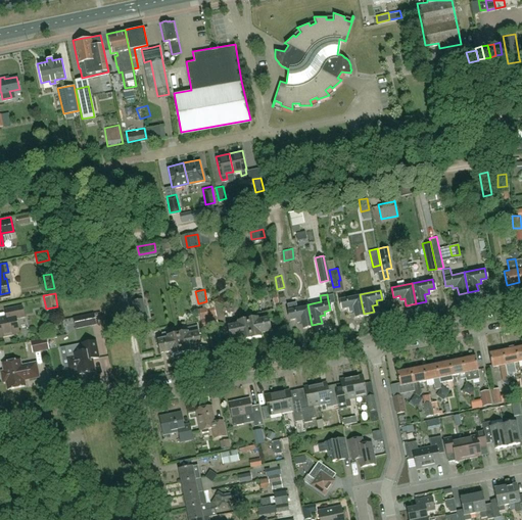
[(364,314),(360,294),(339,298),(341,308),(347,306),(348,311),(352,310),(354,316),(364,314)]
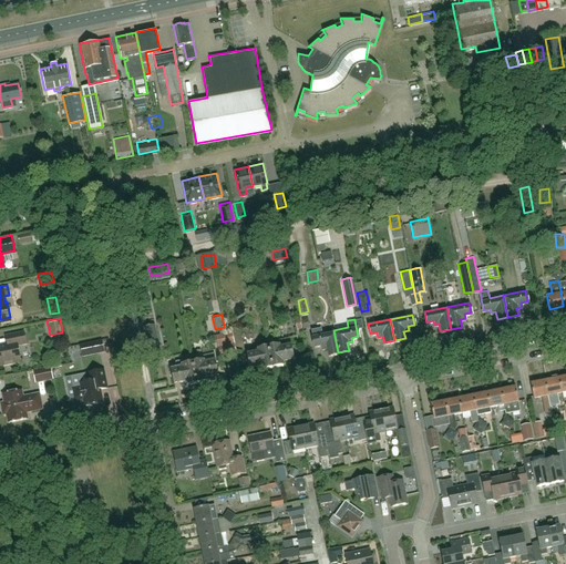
[(26,340),(23,330),(4,334),(7,341),(0,342),(0,362),(20,359),(17,342),(26,340)]
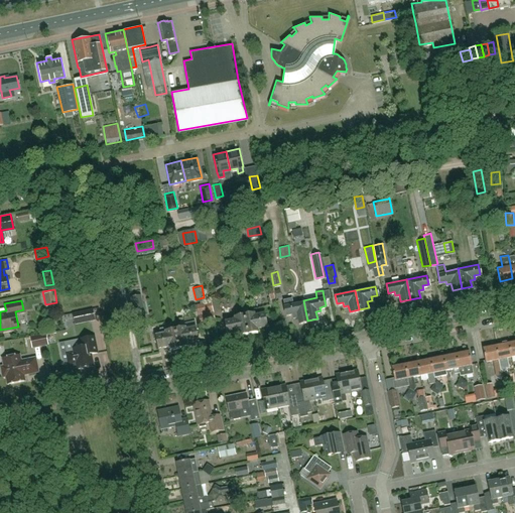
[(139,300),(131,302),(134,314),(142,312),(139,300)]
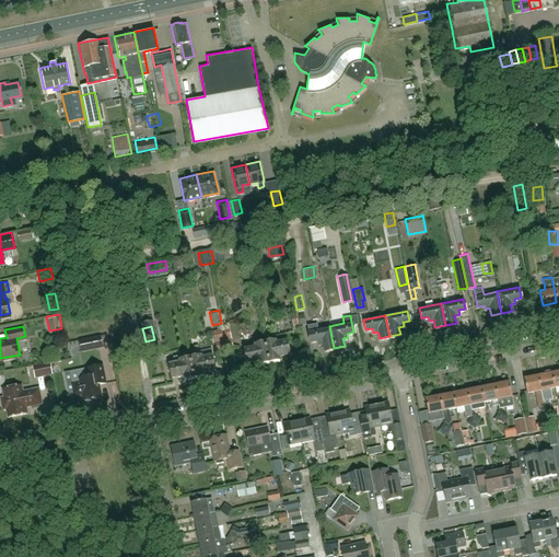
[(334,348),(329,326),(307,331),(310,340),(316,339),(317,344),(322,343),(323,350),(334,348)]
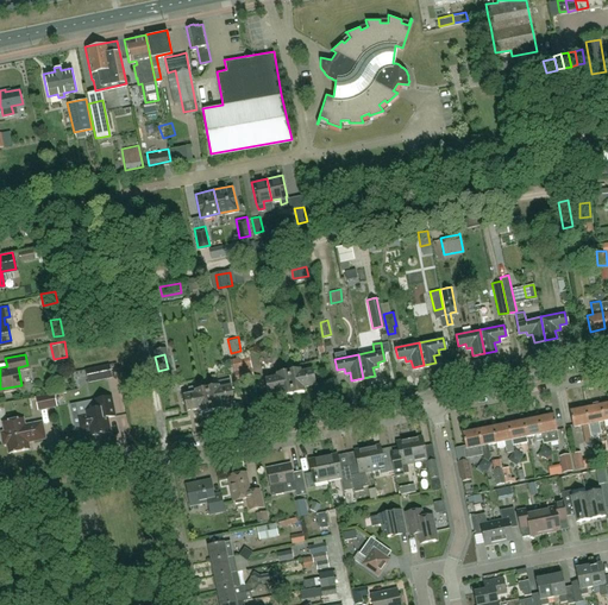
[(239,377),(245,375),(243,366),(244,366),(242,355),(231,358),(234,377),(238,376),(239,377)]
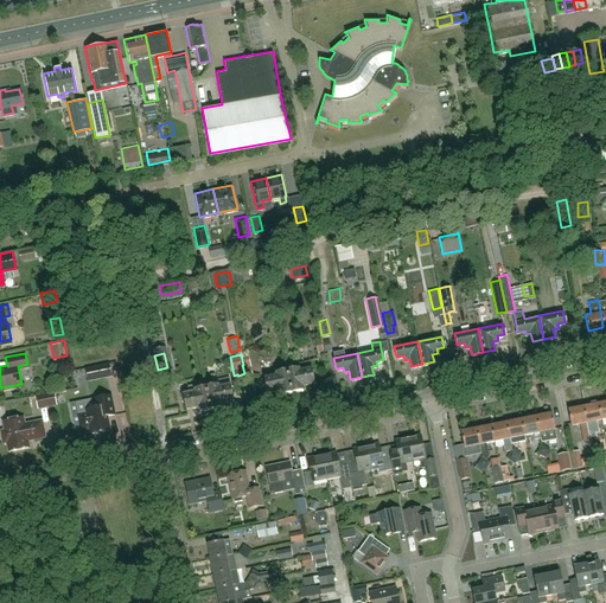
[(84,366),(87,378),(110,373),(108,361),(84,366)]
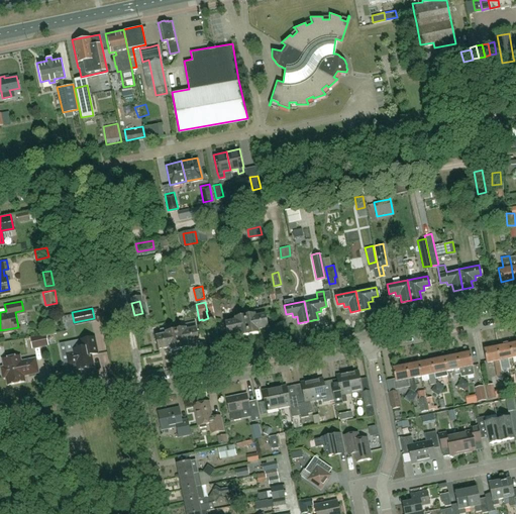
[(253,312),(243,314),(247,333),(258,331),(256,327),(268,325),(265,312),(254,314),(253,312)]
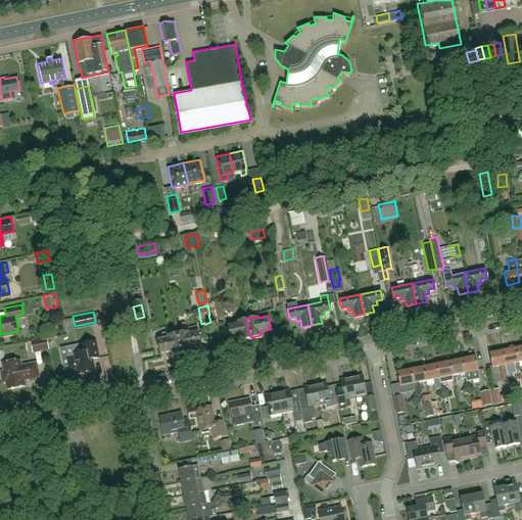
[(250,337),(246,318),(237,320),(238,322),(227,325),(229,337),(240,335),(241,339),(250,337)]
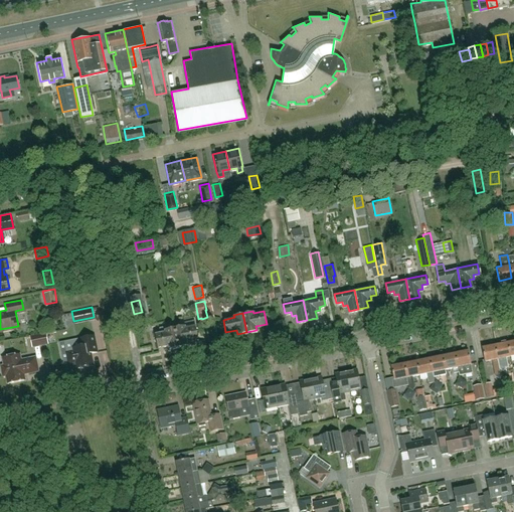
[(174,327),(176,336),(178,346),(187,344),(186,340),(197,338),(193,319),(182,322),(182,325),(174,327)]
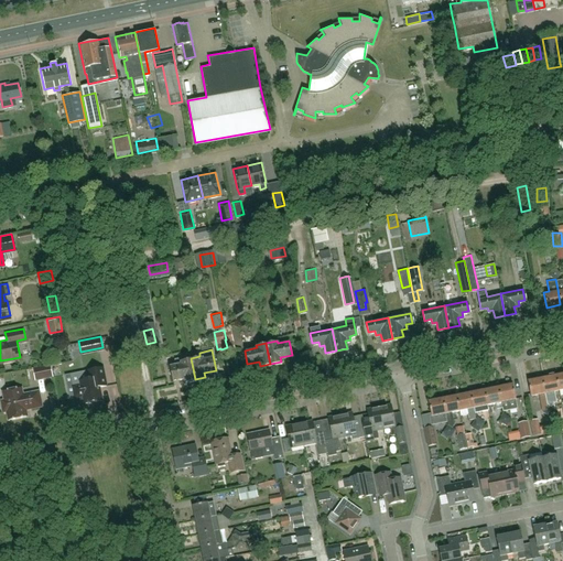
[(184,381),(195,379),(193,368),(191,358),(181,360),(180,356),(173,357),(175,365),(169,366),(172,380),(183,377),(184,381)]
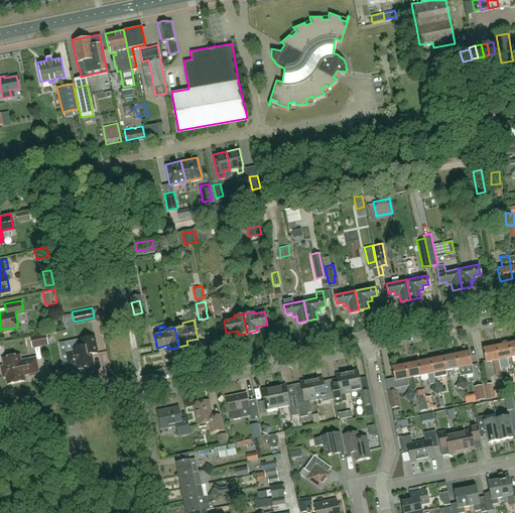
[(47,342),(45,332),(29,335),(31,345),(47,342)]
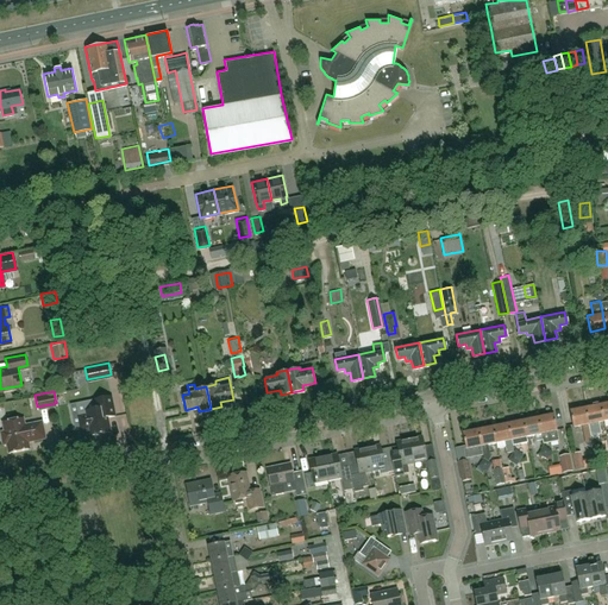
[(108,429),(106,415),(114,414),(110,395),(93,397),(95,407),(86,409),(87,413),(77,414),(80,427),(89,424),(91,433),(108,429)]
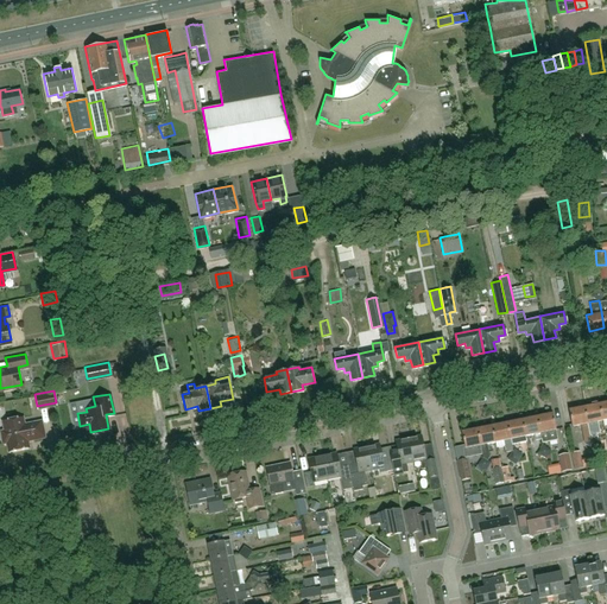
[(585,405),(589,433),(594,437),(596,436),(596,433),(600,432),(598,420),(602,419),(599,402),(585,405)]
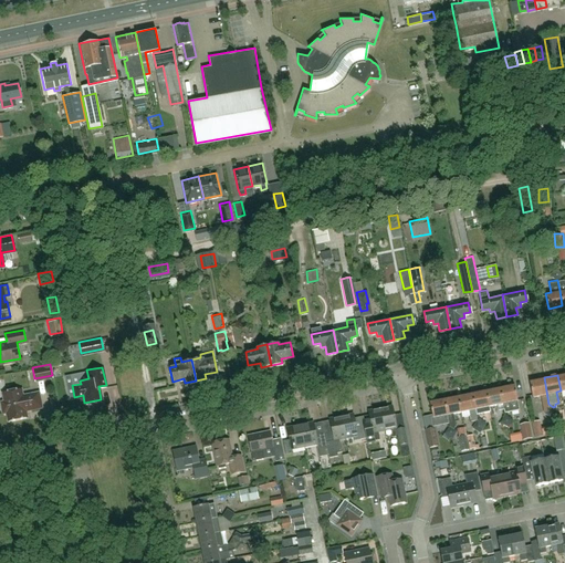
[(548,404),(544,377),(530,381),(533,396),(541,395),(544,412),(552,416),(554,413),(546,408),(548,404)]
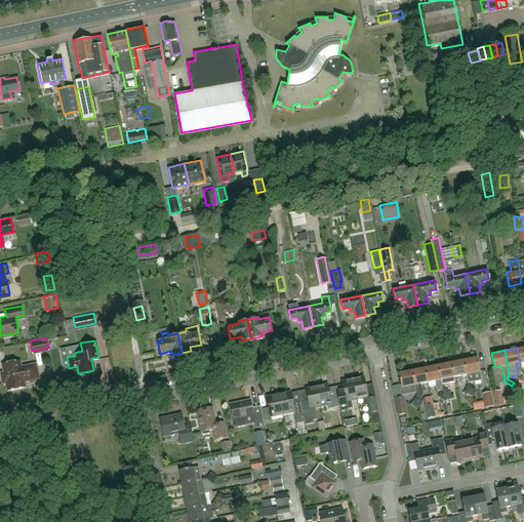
[(481,377),(477,356),(464,359),(467,377),(468,380),(481,377)]
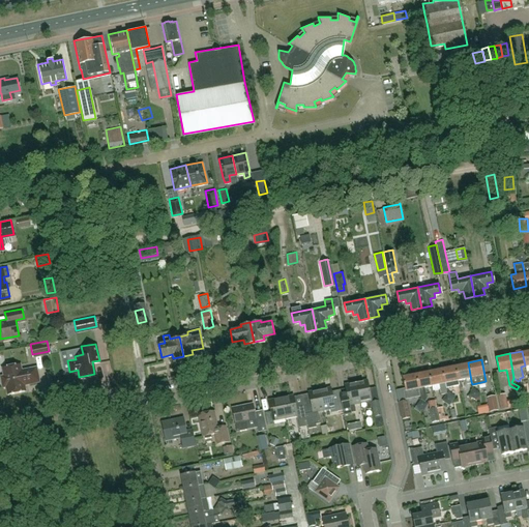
[(19,362),(2,366),(4,374),(1,375),(2,384),(5,383),(7,391),(24,388),(23,382),(38,379),(35,366),(20,369),(19,362)]
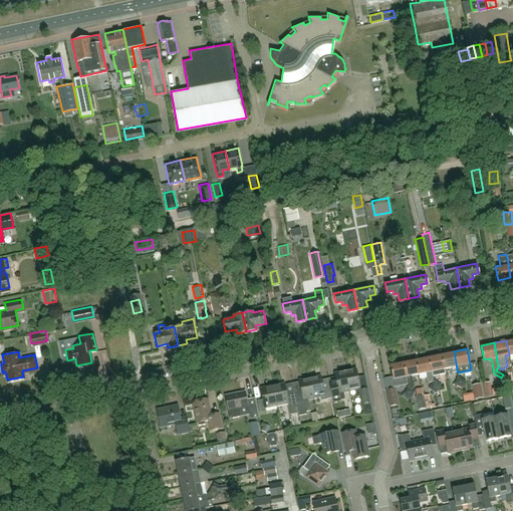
[(457,369),(454,351),(442,353),(444,367),(451,366),(452,370),(457,369)]
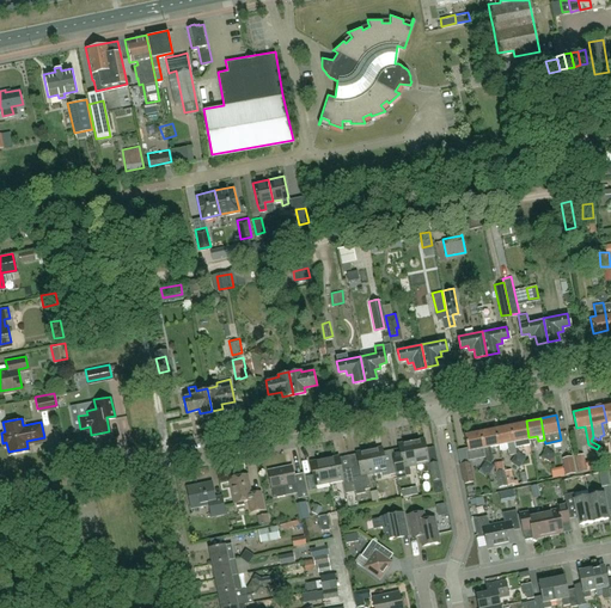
[(530,442),(529,437),(526,421),(511,424),(514,444),(530,442)]
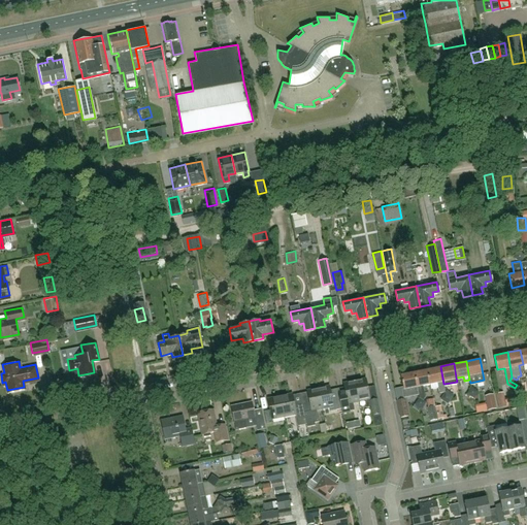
[(443,384),(440,366),(427,368),(430,383),(430,387),(437,385),(438,391),(445,390),(443,384)]
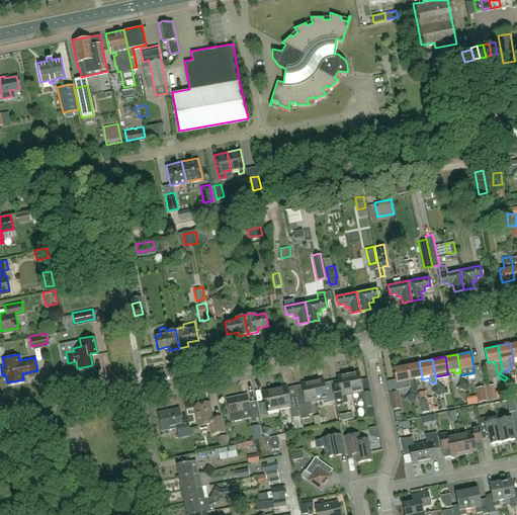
[(411,384),(410,384),(411,389),(415,391),(417,388),(415,377),(422,375),(419,361),(406,364),(411,384)]
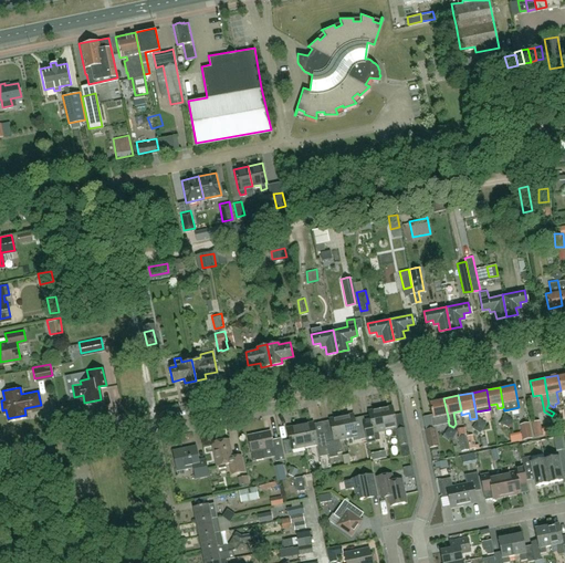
[(449,420),(443,398),(429,400),(432,415),(430,416),(432,424),(448,420),(449,420)]
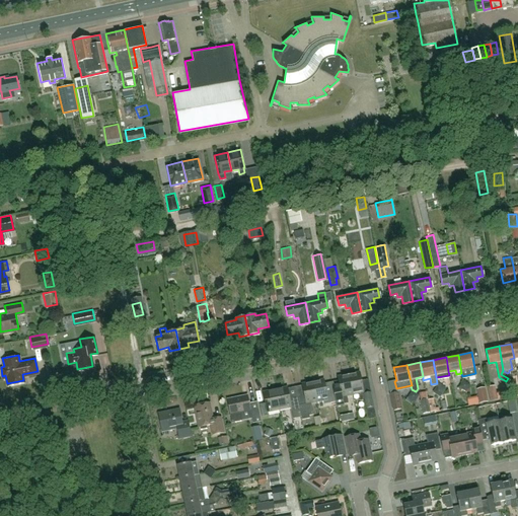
[(373,404),(370,390),(369,390),(363,391),(359,370),(348,372),(352,392),(358,391),(360,398),(364,397),(366,407),(373,404)]
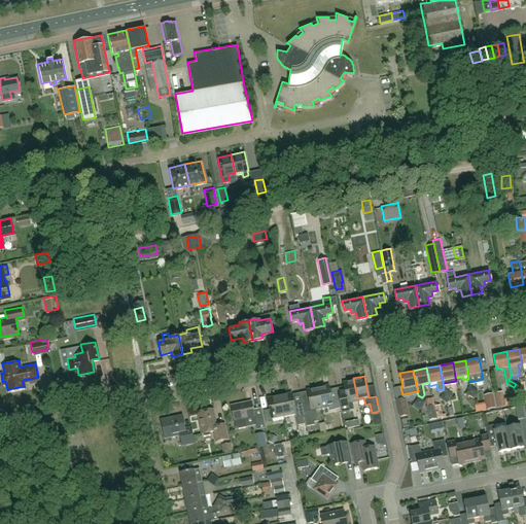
[(357,398),(353,378),(342,380),(345,394),(339,396),(340,406),(341,409),(352,407),(351,399),(357,398)]
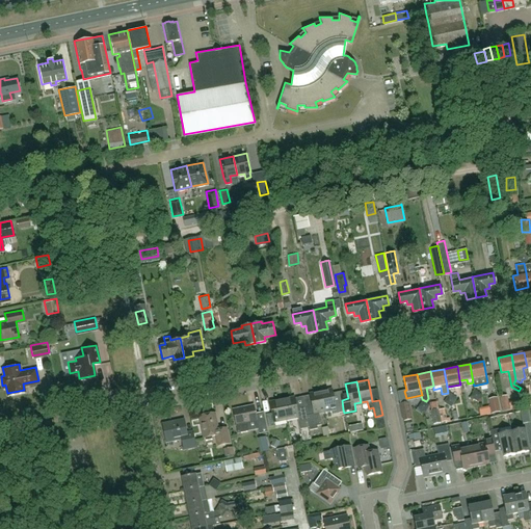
[(336,411),(343,410),(342,400),(335,401),(332,387),(320,389),(324,410),(335,407),(336,411)]
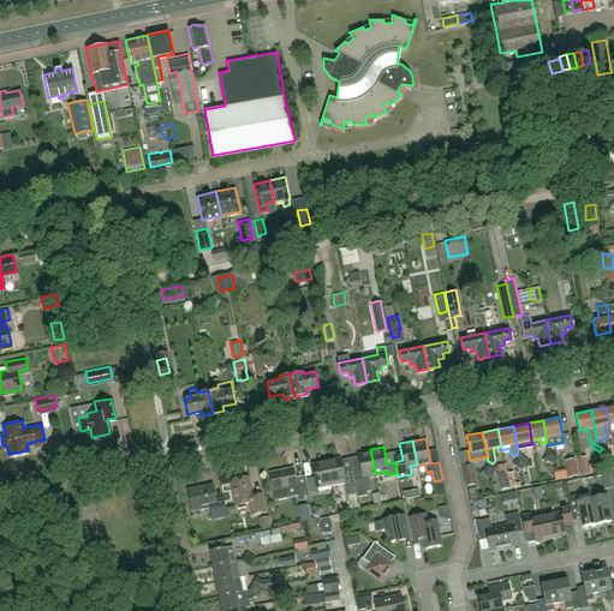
[(375,473),(370,449),(357,453),(359,466),(351,467),(353,481),(356,495),(365,492),(365,490),(370,489),(367,474),(375,473)]
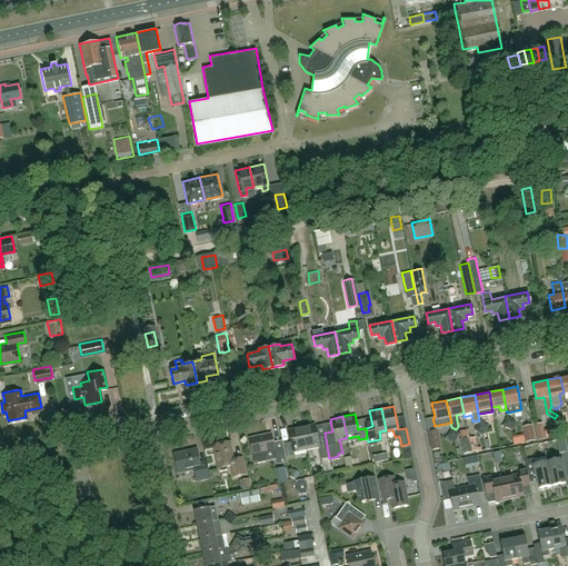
[(537,437),(545,436),(541,420),(534,423),(537,437)]
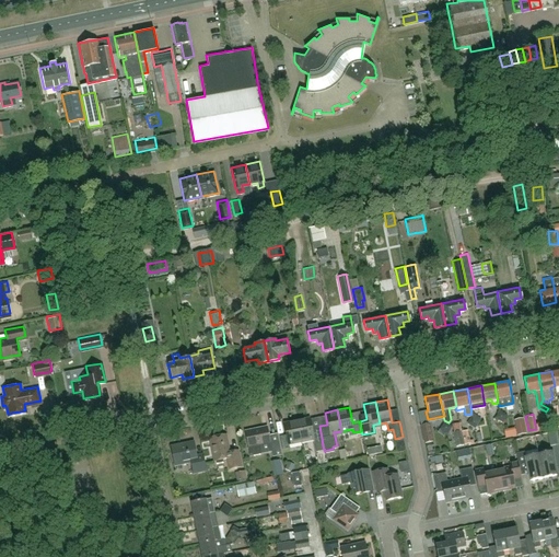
[(322,439),(319,426),(312,428),(310,416),(297,418),(301,440),(313,437),(314,441),(322,439)]
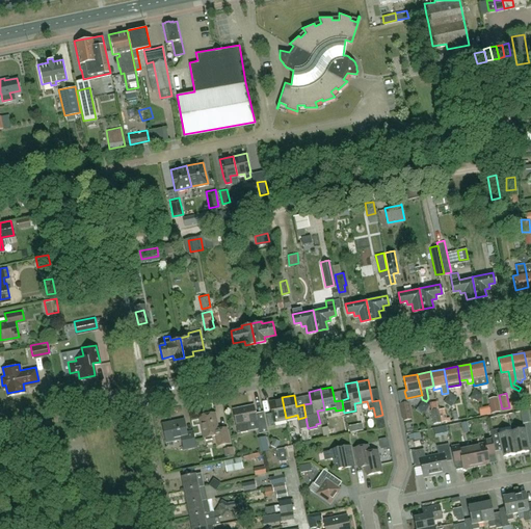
[(492,411),(499,410),(496,395),(489,396),(492,411)]
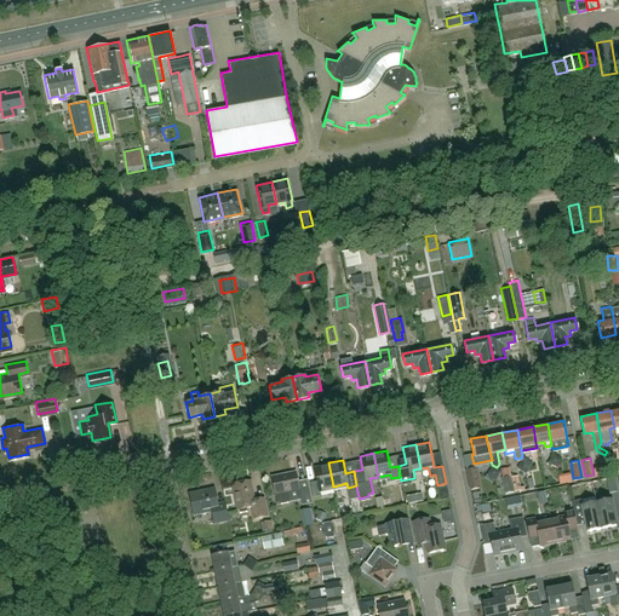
[(333,487),(328,462),(314,466),(316,479),(309,481),(313,495),(320,494),(319,489),(333,487)]
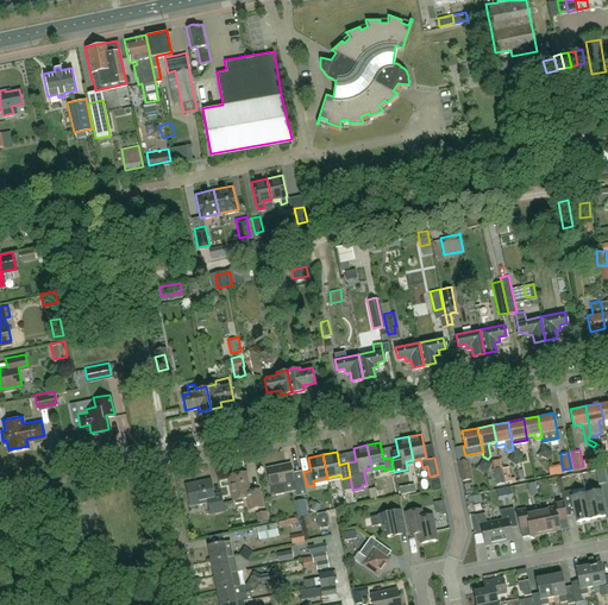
[(462,479),(471,477),(468,458),(458,460),(462,479)]
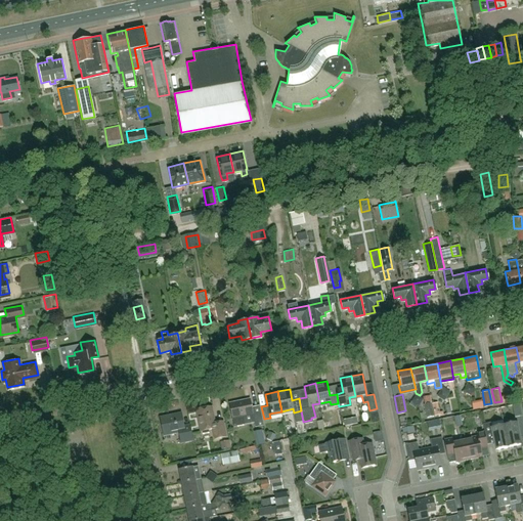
[(253,418),(261,416),(259,403),(251,405),(249,397),(228,401),(231,417),(252,413),(253,418)]
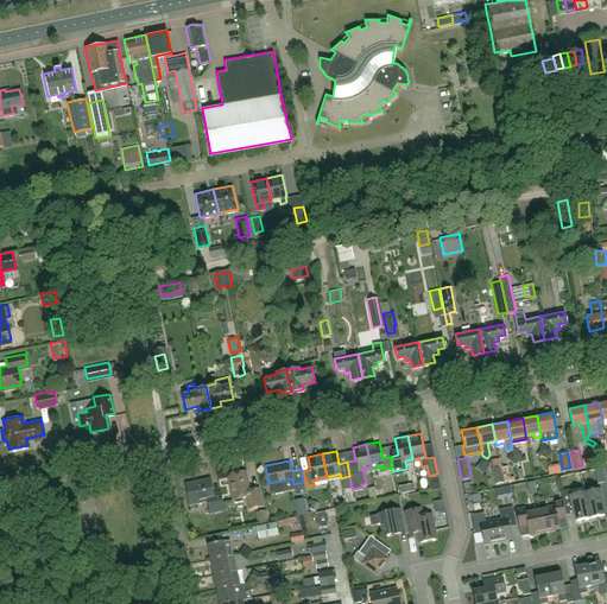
[(500,465),(492,466),(494,482),(503,479),(500,465)]
